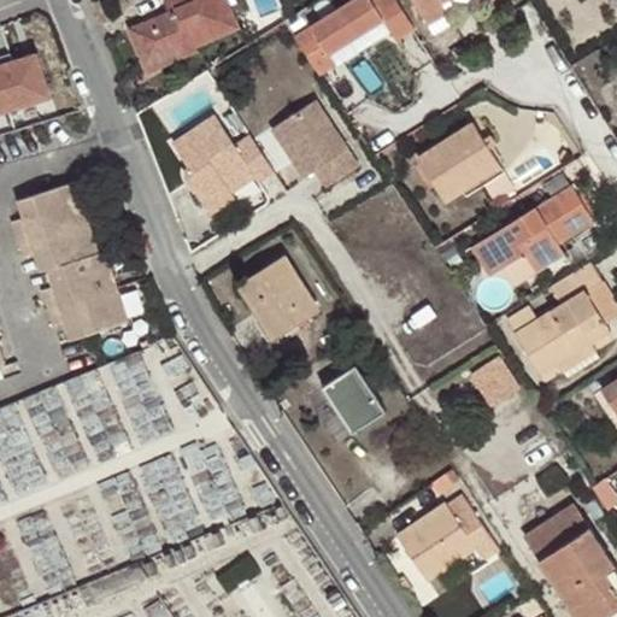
[(239,28),(225,0),(164,0),(169,13),(130,29),(145,66),(193,47),(239,28)]
